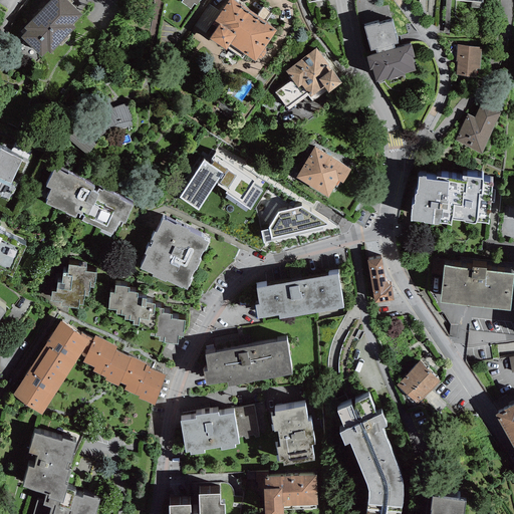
[(49,0),(23,27),(26,30),(20,36),(41,57),(47,50),(50,53),(75,26),(72,24),(81,14),(66,0),(49,0)]
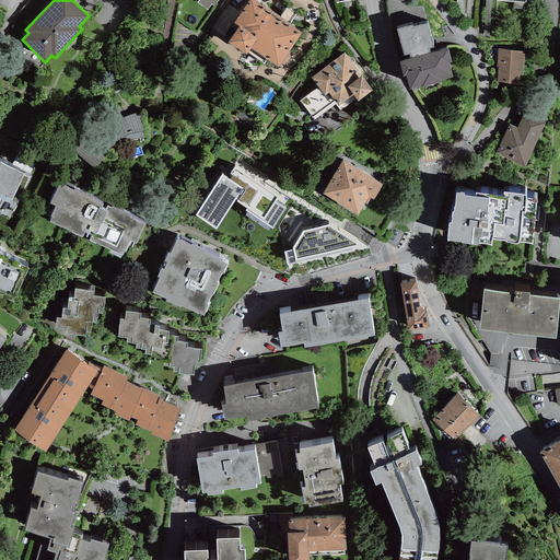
[(263,6),(255,0),(247,0),(231,25),(236,30),(228,41),(246,54),(247,51),(264,62),(267,58),(278,66),(280,63),(287,62),(290,56),(289,51),(301,32),(290,24),(289,26),(261,7),(263,6)]
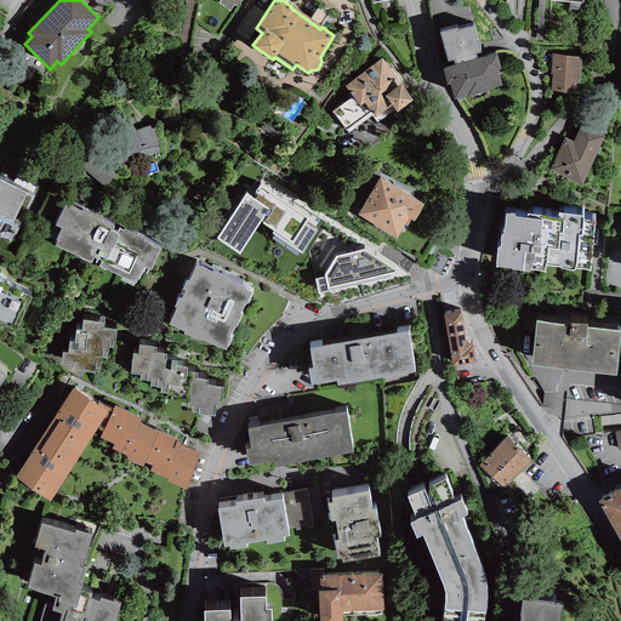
[(534,0),(531,35),(543,36),(546,0),(584,3),(584,0),(534,0)]
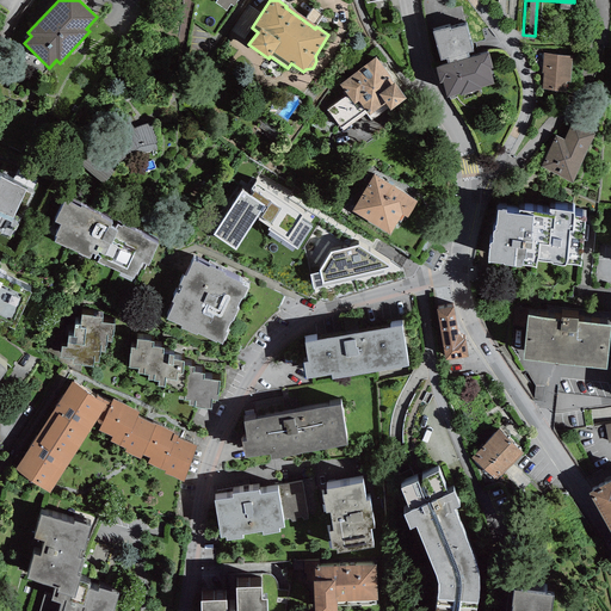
[(436,66),(440,81),(443,80),(446,96),(460,92),(460,93),(481,88),(481,86),(493,82),(489,68),(493,67),(488,53),(469,57),(468,53),(473,51),(466,25),(450,29),(449,26),(433,30),(440,60),(446,59),(448,63),(436,66)]
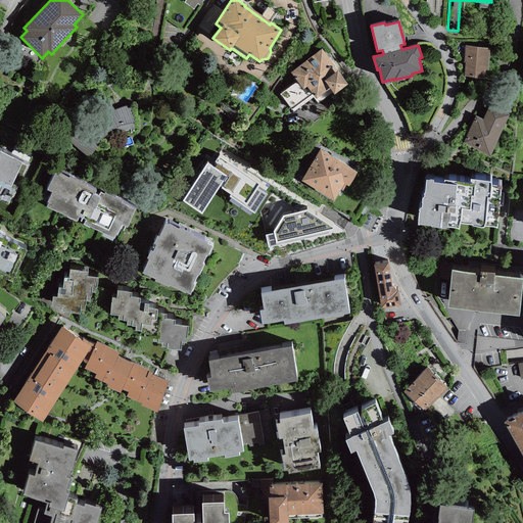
[(489,47),(466,46),(465,68),(468,68),(467,78),(484,78),(484,68),(488,68),(489,47)]
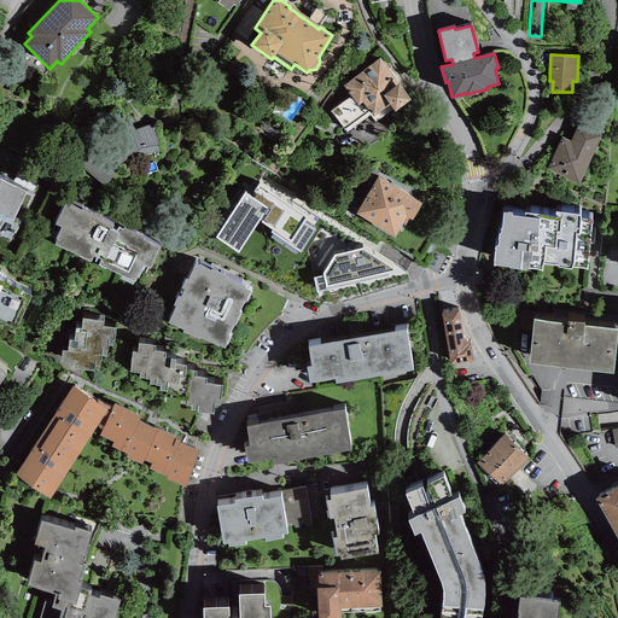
[(398,82),(379,58),(343,85),(351,95),(331,110),(347,132),(371,115),(375,122),(394,109),(395,110),(412,98),(398,82)]
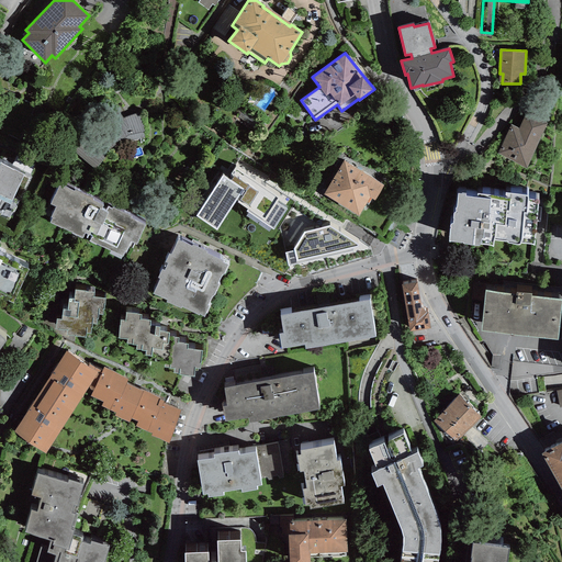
[(137,112),(113,123),(123,146),(147,136),(137,112)]
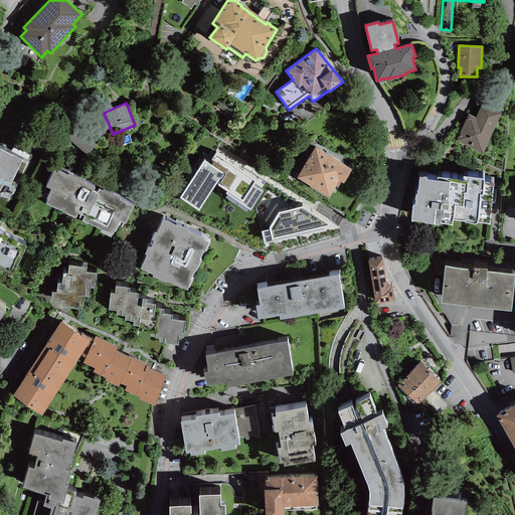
[(467,115),(456,141),(483,153),(501,112),(482,103),(475,118),(467,115)]
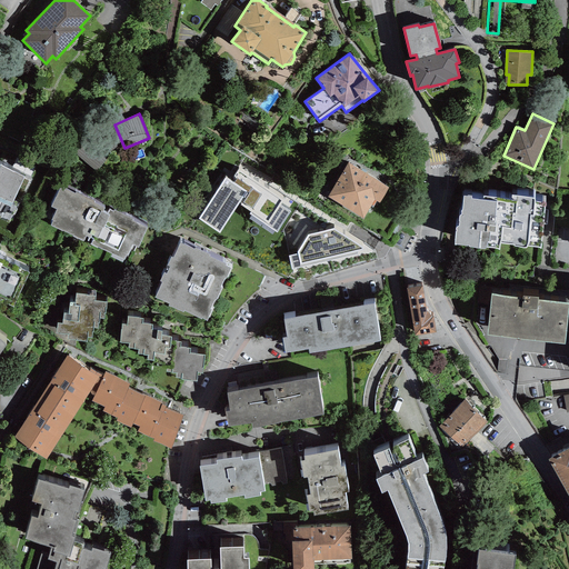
[(388,187),(348,162),(327,196),(363,218),(375,199),(379,202),(388,187)]
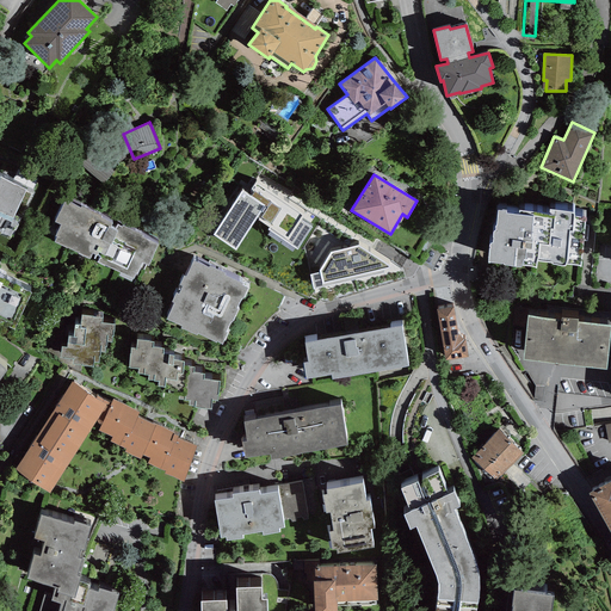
[(12,216),(26,187),(0,176),(0,233),(10,238),(18,220),(12,216)]
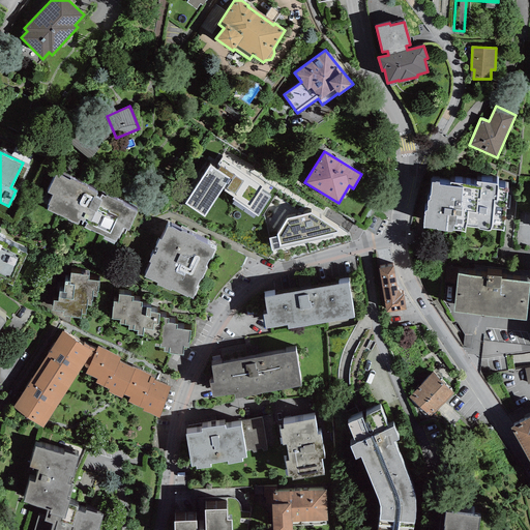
[(234,165),(218,153),(214,159),(210,156),(180,197),(207,215),(219,199),(230,206),(233,202),(259,221),(275,197),(253,180),(256,176),(236,163),(234,165)]
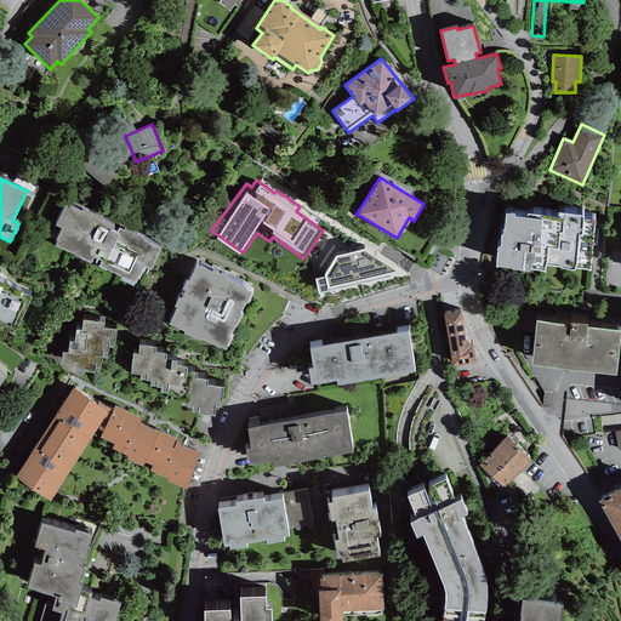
[(81,210),(64,203),(55,223),(61,226),(55,237),(57,238),(55,244),(92,261),(95,256),(102,258),(98,266),(135,283),(137,277),(143,279),(148,268),(151,269),(160,248),(144,239),(146,238),(126,228),(125,229),(102,220),(104,218),(83,208),(81,210)]
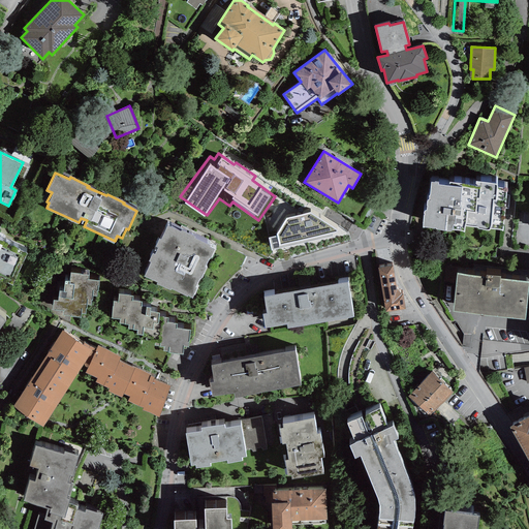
[(438,181),(431,181),(430,189),(429,190),(429,192),(427,193),(427,209),(426,209),(424,210),(423,225),(436,226),(436,227),(437,228),(449,229),(450,228),(452,227),(464,229),(465,224),(477,225),(477,227),(487,228),(489,228),(489,226),(502,228),(506,187),(496,186),(497,185),(497,183),(496,182),(475,180),(475,184),(448,181),(449,184),(438,183),(438,181)]
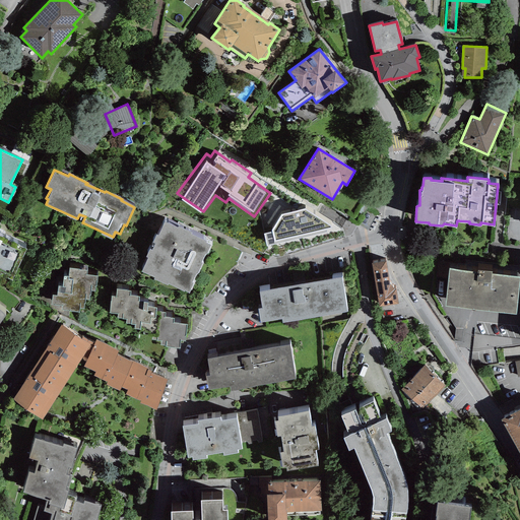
[(273,188),(270,193),(254,216),(248,226),(265,235),(267,247),(331,232),(331,234),(344,230),(273,188)]
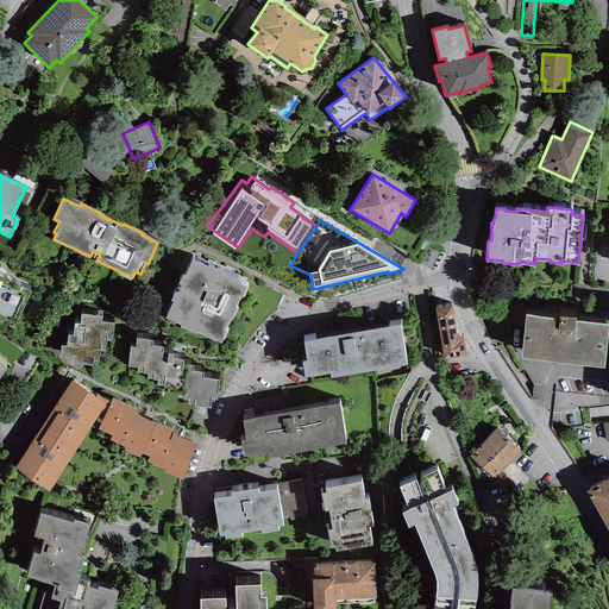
[(207,265),(193,258),(186,275),(182,274),(179,282),(181,284),(179,289),(176,288),(170,299),(173,300),(165,316),(181,324),(180,325),(195,332),(196,331),(214,339),(215,338),(221,341),(226,331),(225,330),(230,319),(231,320),(237,307),(236,306),(240,296),(242,296),(246,286),(242,283),(242,282),(224,274),(224,271),(208,264),(207,265)]
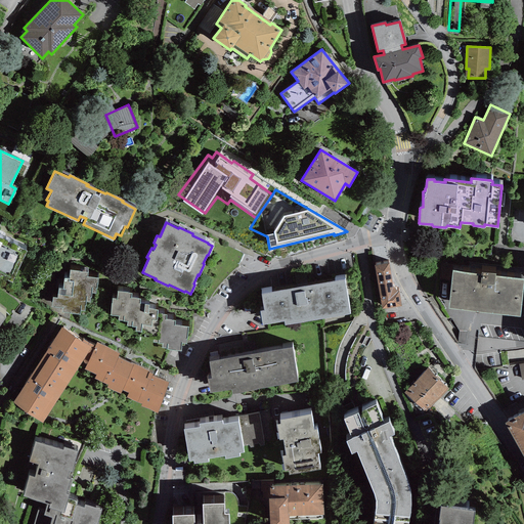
[(27,250),(0,236),(0,275),(11,281),(27,250)]
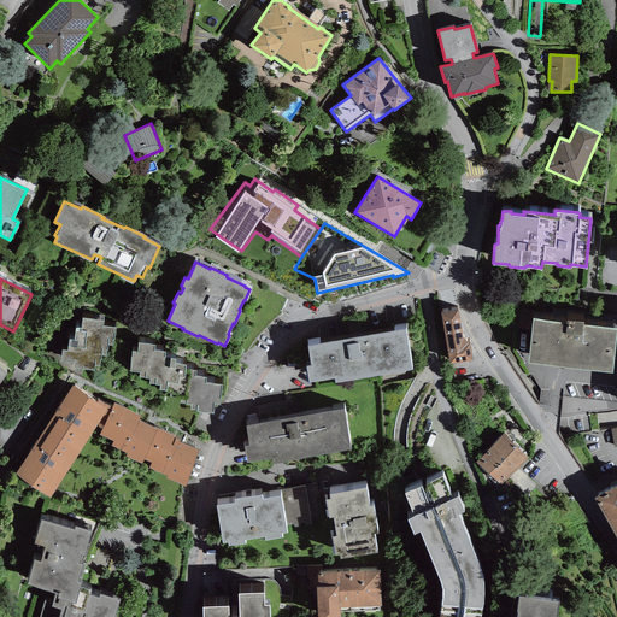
[(458,309),(441,311),(450,364),(472,359),(470,344),(462,336),(458,309)]
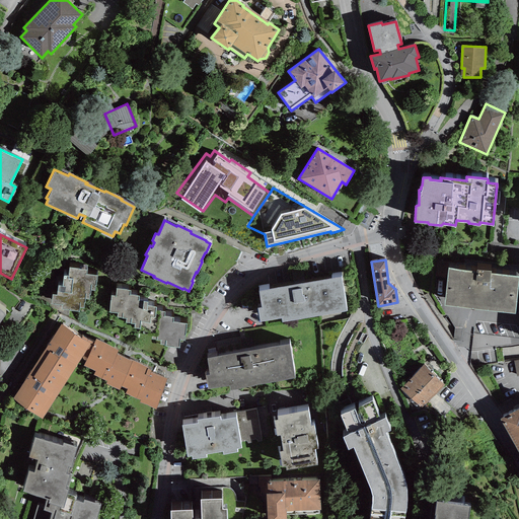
[(79,268),(69,267),(68,275),(64,274),(63,285),(58,284),(57,294),(52,293),(51,303),(62,304),(61,308),(69,308),(69,310),(79,310),(79,306),(83,307),(84,302),(85,302),(85,298),(89,298),(89,293),(90,293),(90,289),(94,290),(94,285),(95,285),(97,274),(86,273),(87,269),(79,268)]
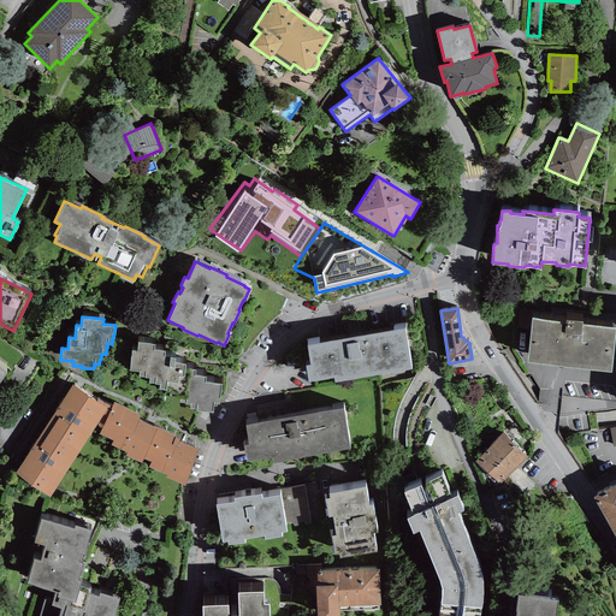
[(566,320),(532,317),(527,360),(611,369),(615,326),(582,323),(582,320),(567,318),(566,320)]
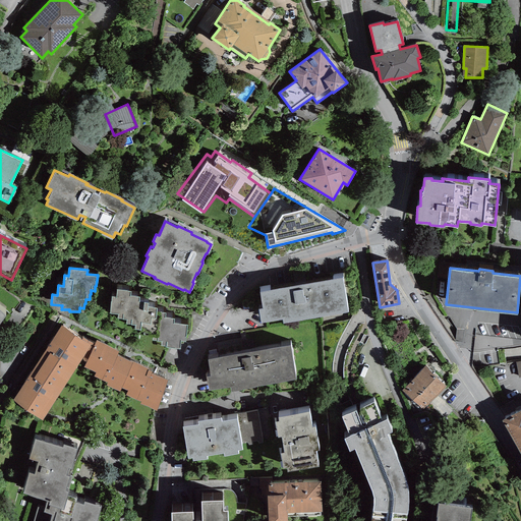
[(283,323),(348,311),(342,278),(261,292),(263,307),(258,308),(261,322),(282,317),(283,323)]
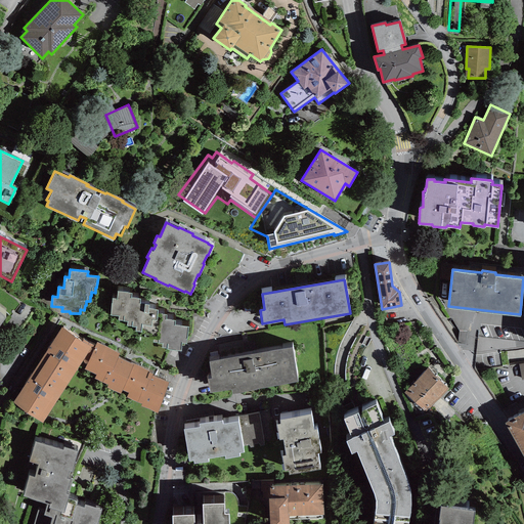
[(131,292),(118,290),(117,299),(112,298),(111,314),(119,315),(118,319),(123,319),(123,320),(126,320),(126,324),(131,324),(131,325),(136,326),(135,331),(144,332),(144,336),(153,337),(153,342),(162,342),(162,347),(167,347),(167,349),(181,350),(181,342),(186,342),(188,325),(175,323),(175,319),(166,318),(167,313),(157,312),(158,309),(148,307),(148,303),(139,302),(140,298),(131,296),(131,292)]
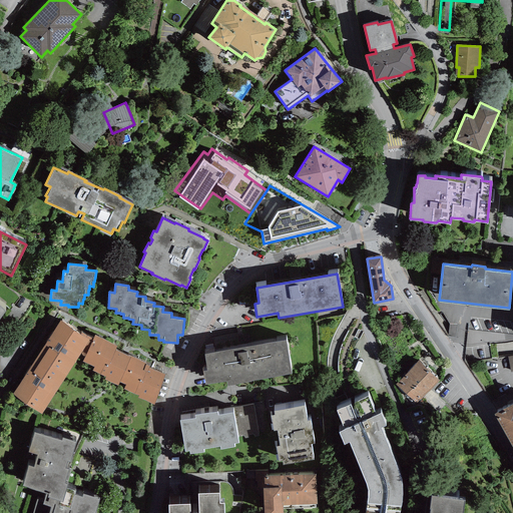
[(60,320),(12,394),(41,413),(81,351),(89,339),(60,320)]
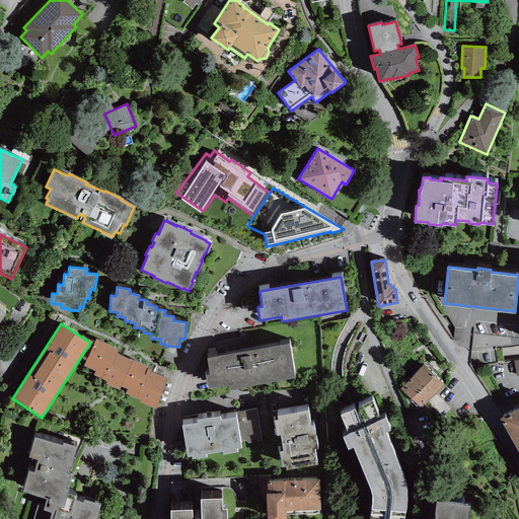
[(92,341),(90,343),(82,355),(87,357),(83,365),(95,370),(93,374),(106,379),(117,353),(118,350),(96,339),(95,343),(92,341)]
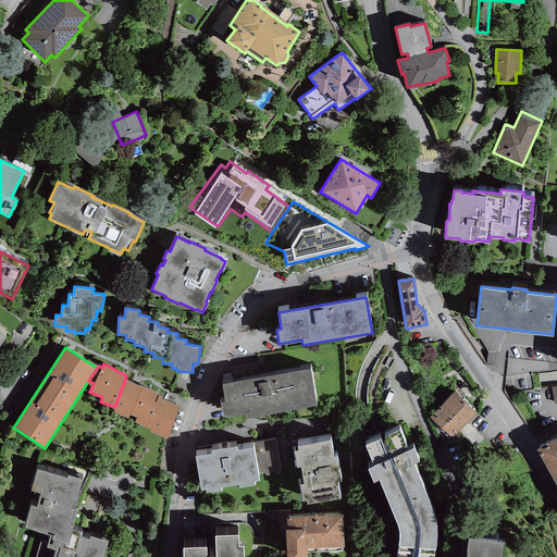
[(310,368),(221,384),(224,401),(220,401),(223,417),(246,412),(247,417),(317,405),(310,368)]
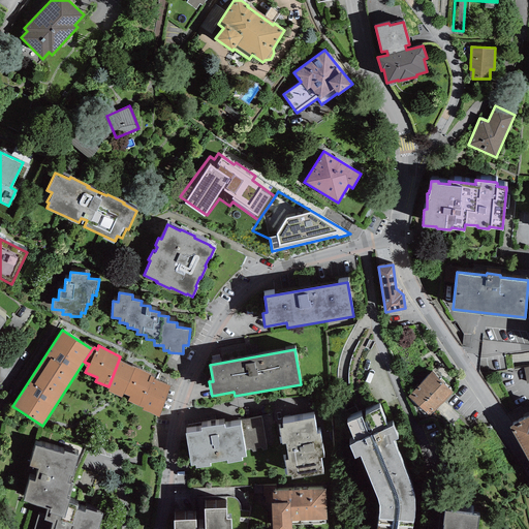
[(153,375),(119,360),(109,386),(107,390),(122,397),(123,393),(129,396),(127,400),(138,405),(144,392),(147,393),(153,378),(153,375)]
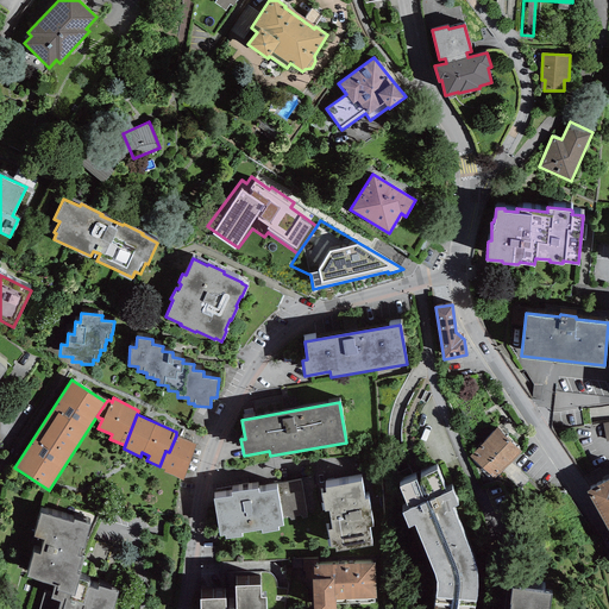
[(608,421),(597,424),(601,441),(608,440),(608,421)]
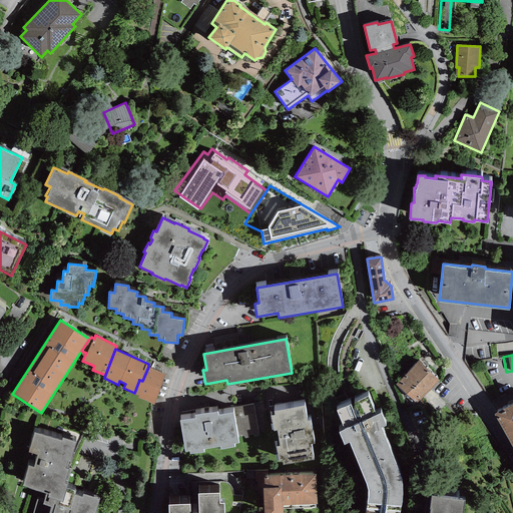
[(438,379),(418,361),(396,385),(416,403),(438,379)]
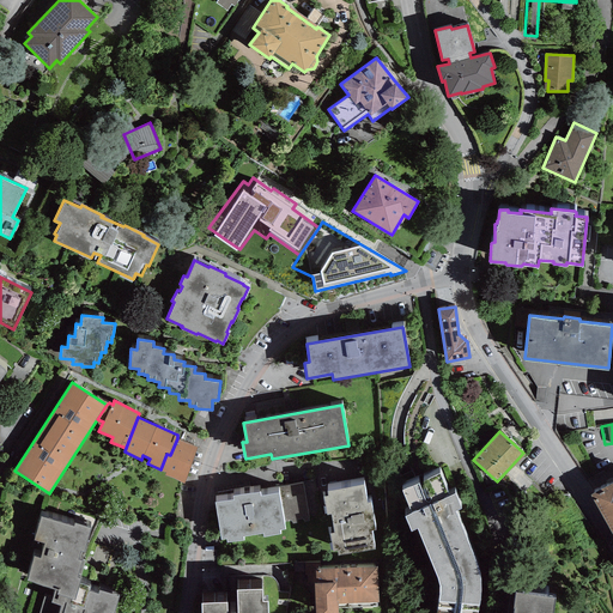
[(198,447),(177,438),(170,455),(167,454),(161,469),(165,472),(164,474),(184,483),(198,447)]
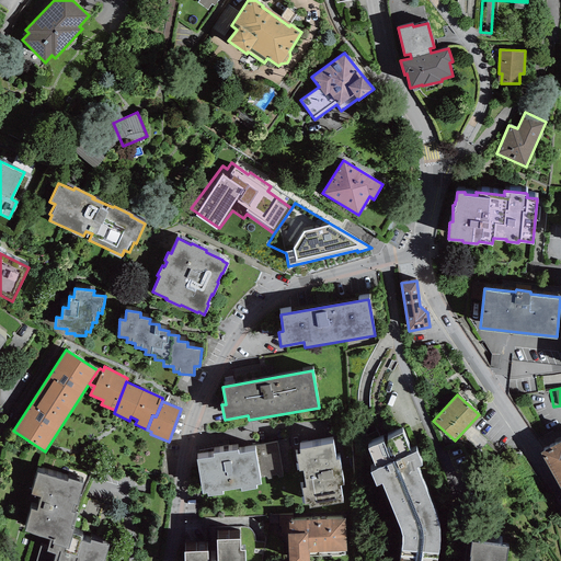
[(402,431),(367,447),(377,468),(370,471),(376,483),(381,482),(399,526),(402,533),(402,539),(401,549),(438,552),(439,549),(439,537),(438,526),(437,518),(415,466),(422,465),(416,450),(411,453),(402,431)]
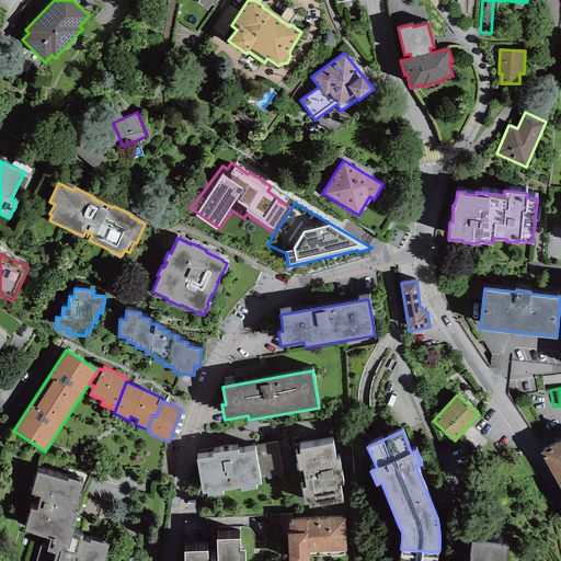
[(560,441),(541,453),(560,491),(560,441)]
